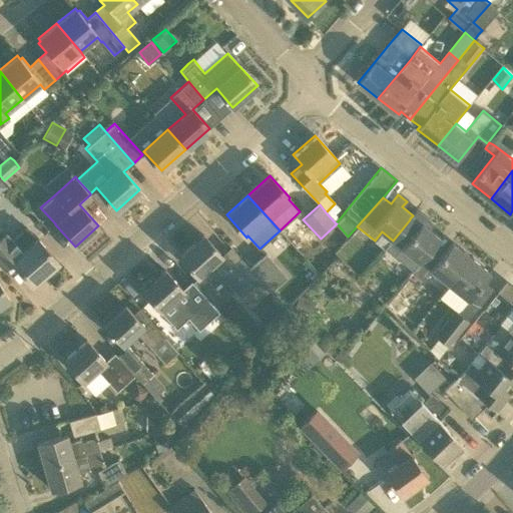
[(430,228),(434,223),(426,216),(418,225),(410,219),(393,240),(386,248),(402,262),(409,253),(418,262),(411,271),(411,272),(428,250),(440,236),(430,228)]
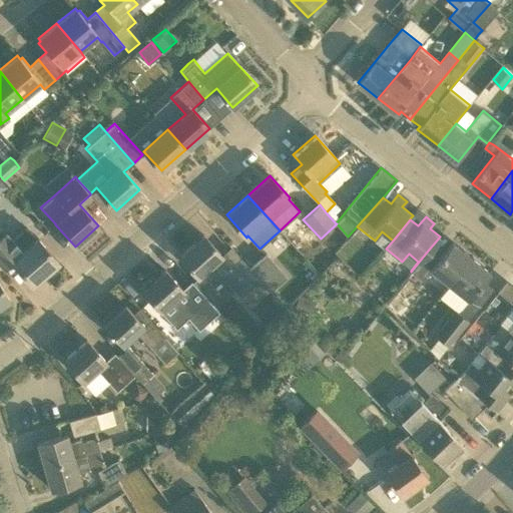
[(36,238),(27,228),(13,240),(6,233),(0,238),(0,267),(3,270),(12,262),(32,285),(58,262),(37,238),(36,238)]
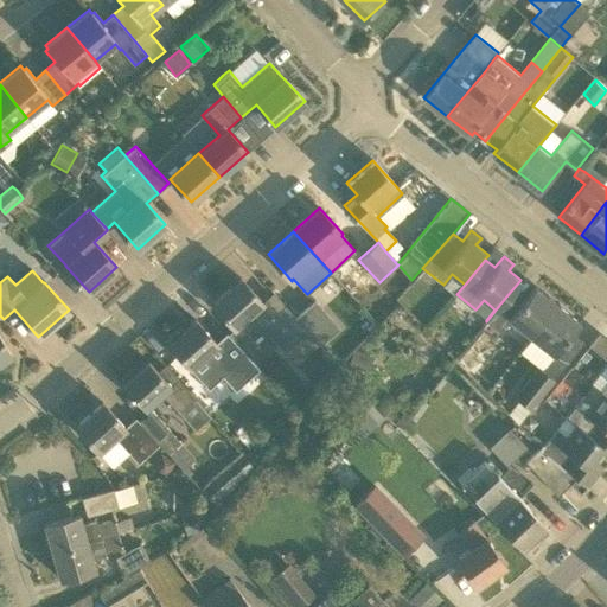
[(262,302),(241,278),(212,304),(247,340),(261,327),(283,353),(307,332),(295,317),(285,306),(273,315),(261,302),(262,302)]
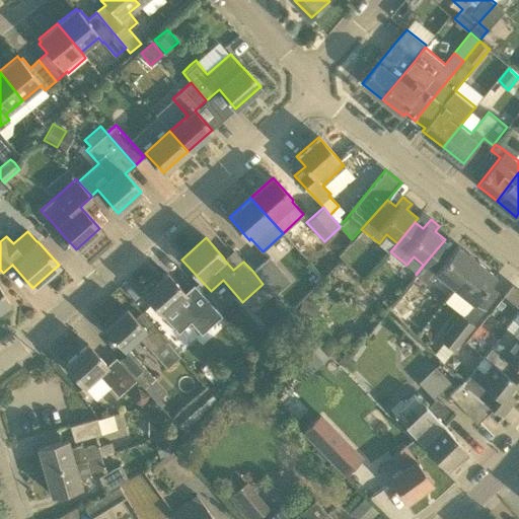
[(454,288),(476,261),(457,244),(443,262),(433,253),(416,275),(427,283),(435,273),(454,288)]
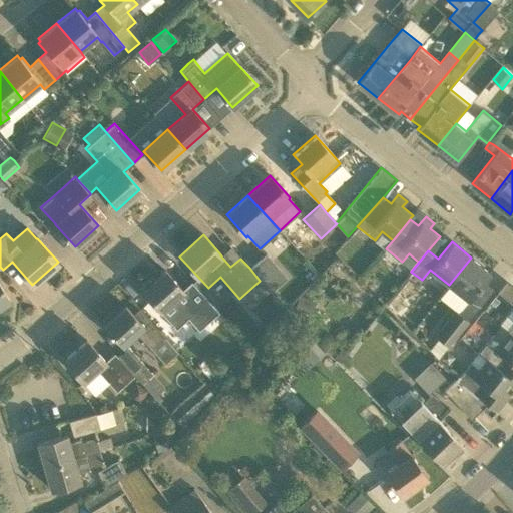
[(249,268),(260,281),(266,287),(270,292),(287,277),(266,253),(262,257),(249,268)]
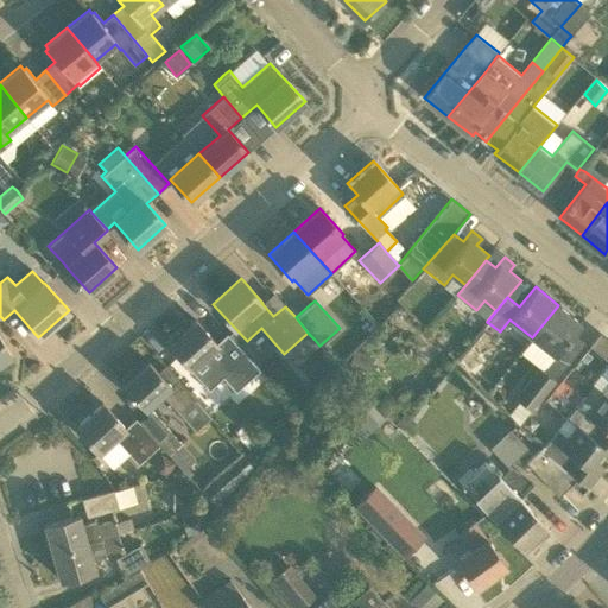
[(555,355),(581,323),(558,305),(532,337),(555,355)]
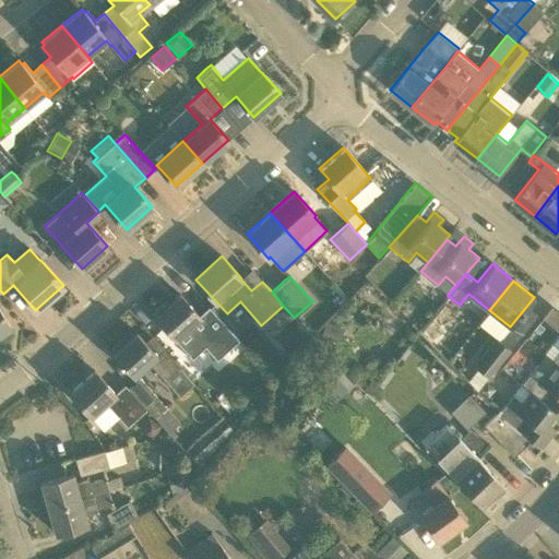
[(200,316),(179,294),(155,316),(176,339),(185,348),(198,336),(216,357),(237,339),(209,307),(200,316)]
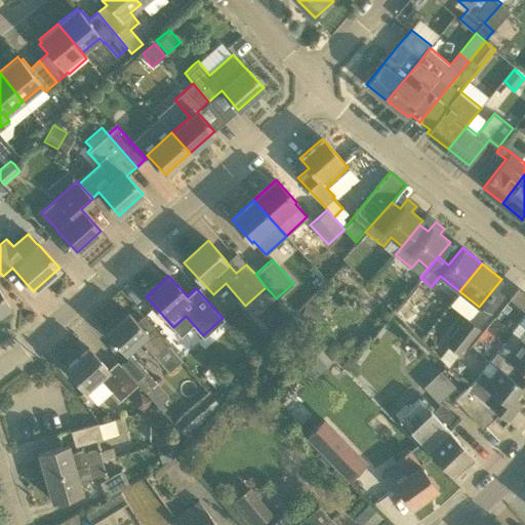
[(524,311),(524,331),(520,338),(524,342),(524,292),(518,287),(509,298),(524,311)]
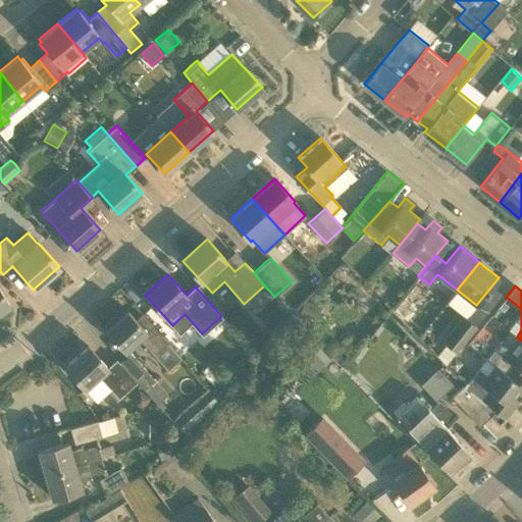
[(0,290),(0,310),(9,305),(0,290)]
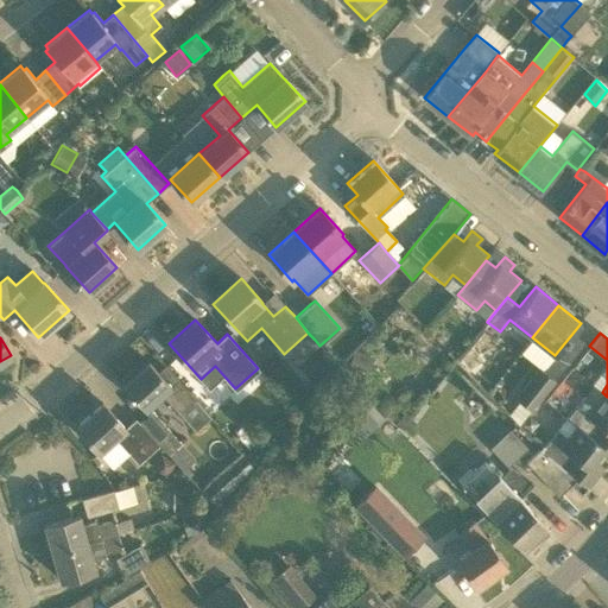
[(170,385),(149,361),(122,385),(145,410),(162,394),(179,413),(196,399),(177,379),(170,385)]
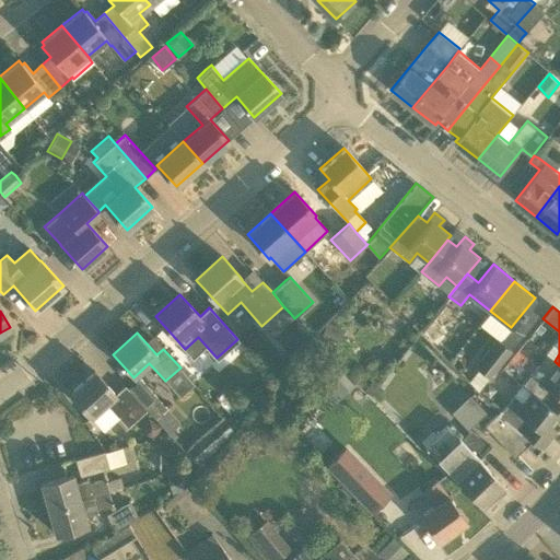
[(489,377),(511,350),(497,338),(475,365),(489,377)]
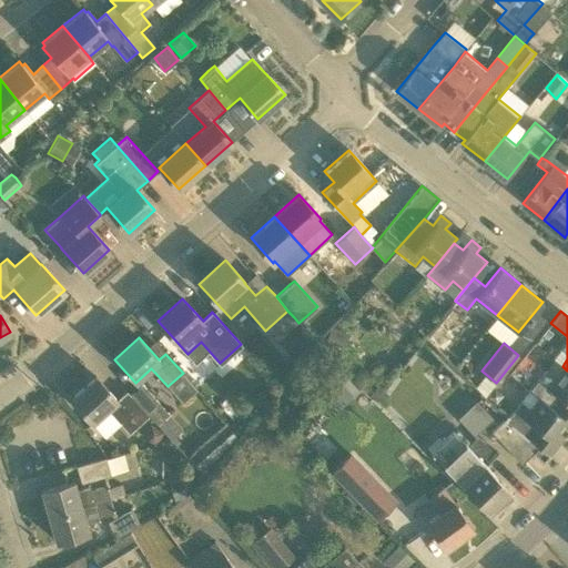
[(567,371),(563,366),(554,359),(529,389),(567,419),(566,421),(567,422),(567,371)]
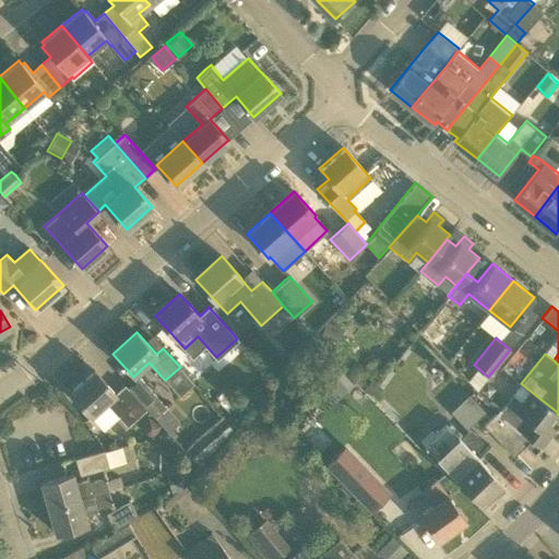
[(312,384),(333,403),(353,381),(332,363),(312,384)]
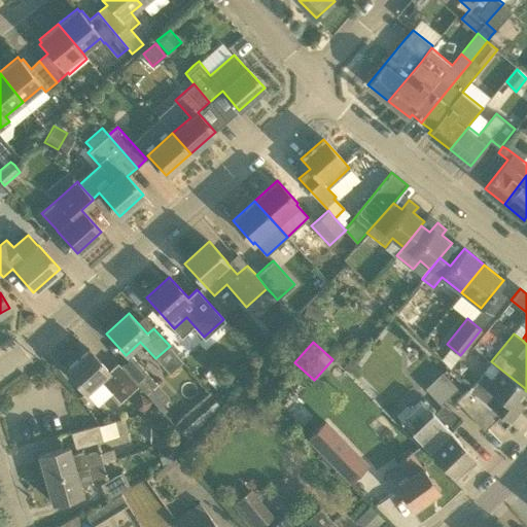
[(119,402),(138,386),(120,366),(117,362),(108,371),(89,349),(66,370),(85,392),(100,378),(104,381),(102,383),(119,402)]
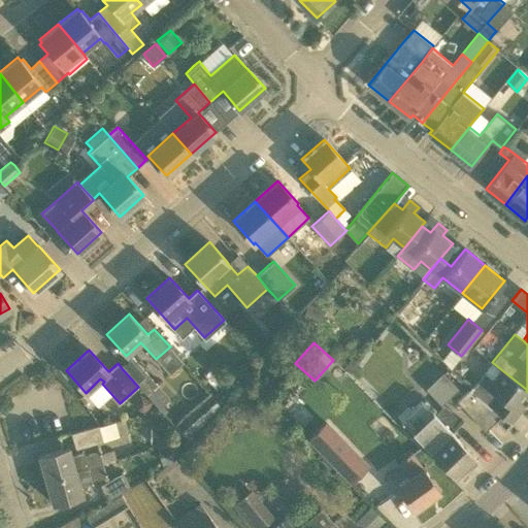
[(121,367),(138,387),(139,385),(145,392),(159,407),(169,399),(156,384),(132,357),(121,367)]
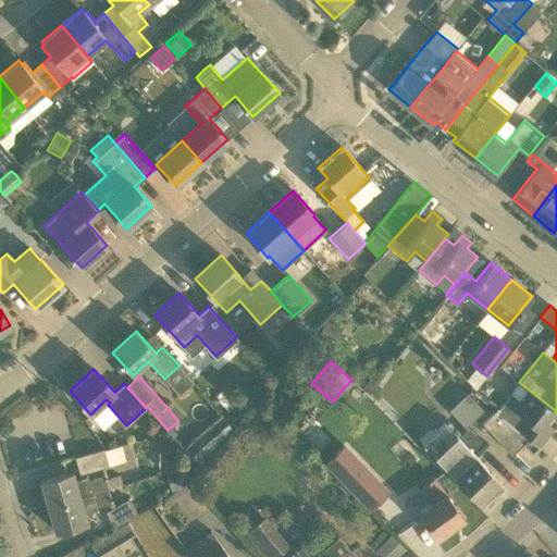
[(519,382),(496,411),(539,446),(554,428),(547,422),(556,412),(556,413),(555,412),(556,411),(519,382)]
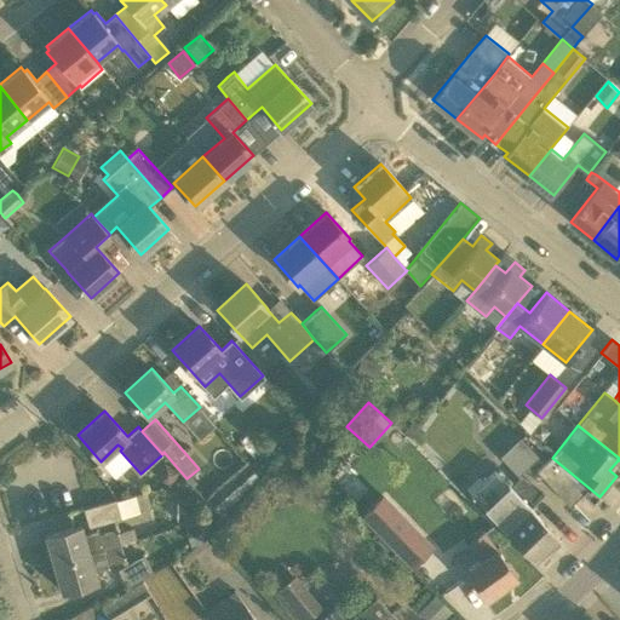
[(517,436),(497,455),(516,475),(535,457),(517,436)]
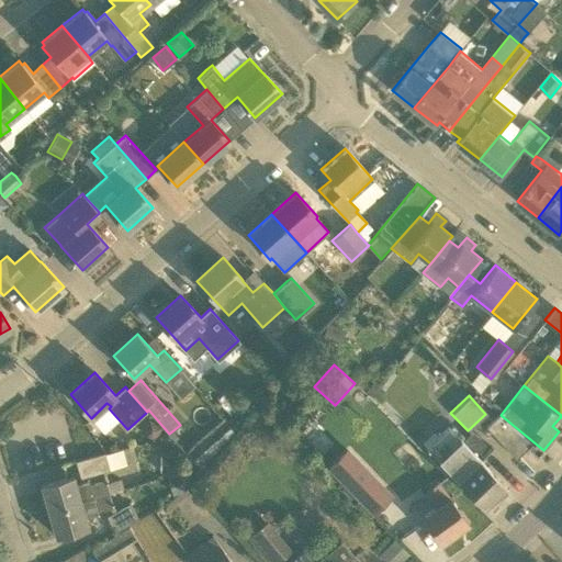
[(543,450),(501,415),(499,414),(485,427),(489,429),(501,442),(516,459),(528,447),(538,457),(543,450)]
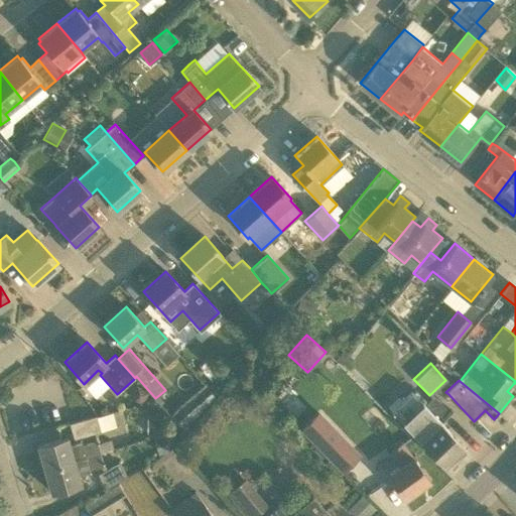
[(177,423),(208,405),(199,390),(168,409),(177,423)]
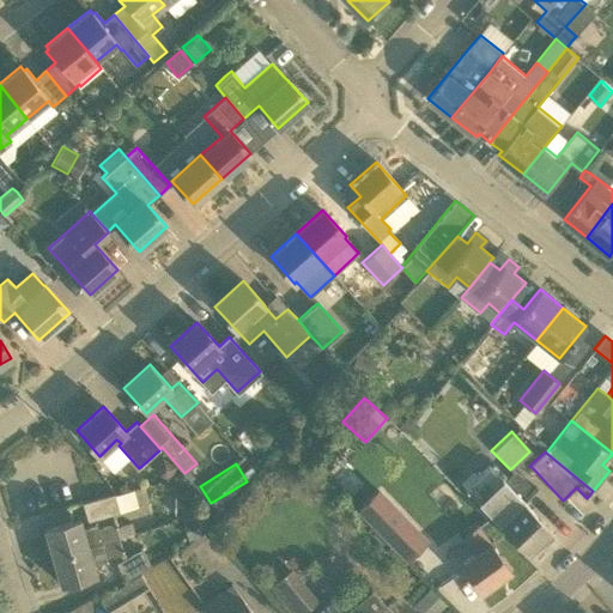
[(528,554),(552,530),(490,466),(466,489),(528,554)]
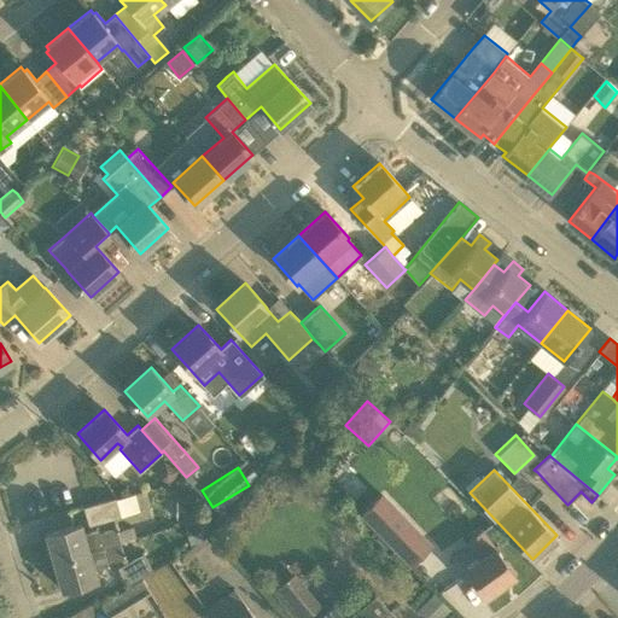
[(88,525),(121,517),(115,497),(82,507),(88,525)]
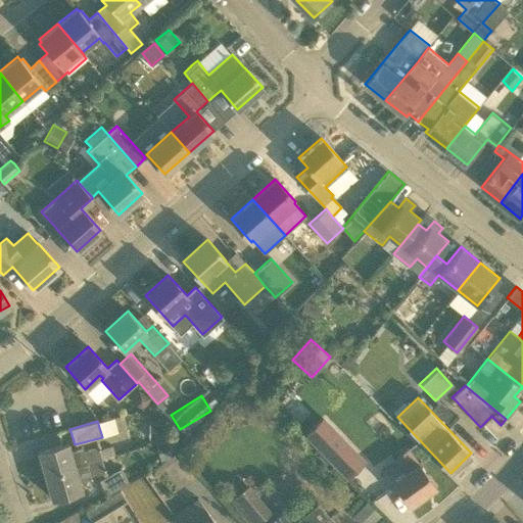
[(369,472),(406,445),(395,432),(359,459),(369,472)]
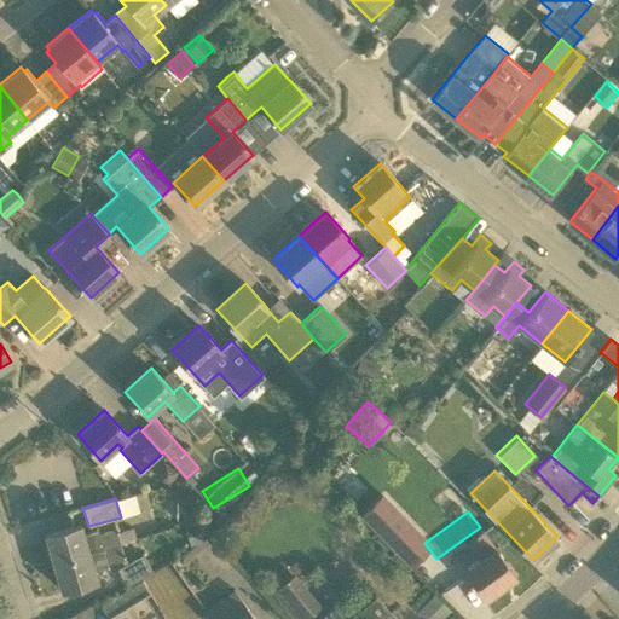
[(82,533),(80,525),(45,534),(53,562),(120,543),(116,532),(115,528),(98,533),(97,530),(82,533)]
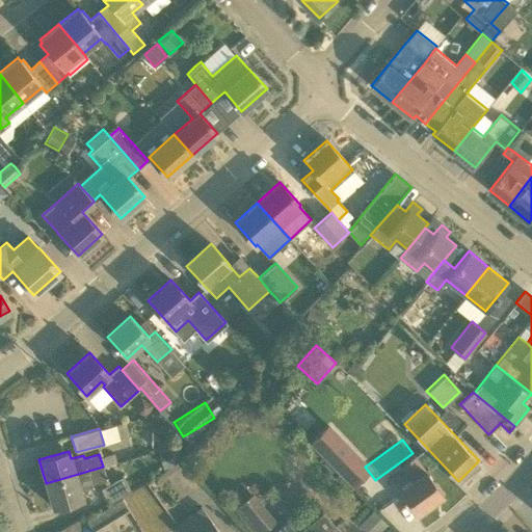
[(114,453),(100,457),(103,467),(116,462),(116,461),(114,453)]
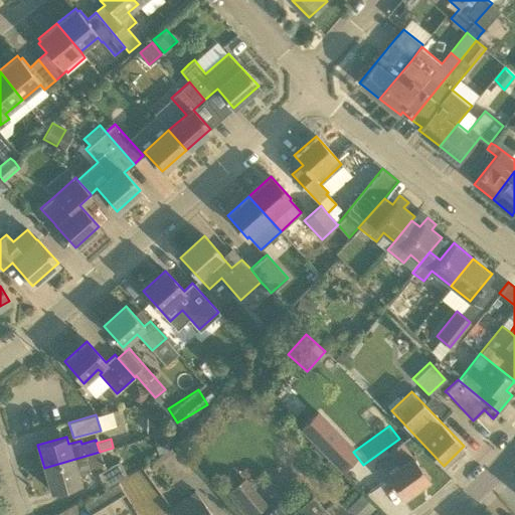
[(403,498),(430,479),(412,456),(401,442),(390,450),(400,465),(386,475),(403,498)]
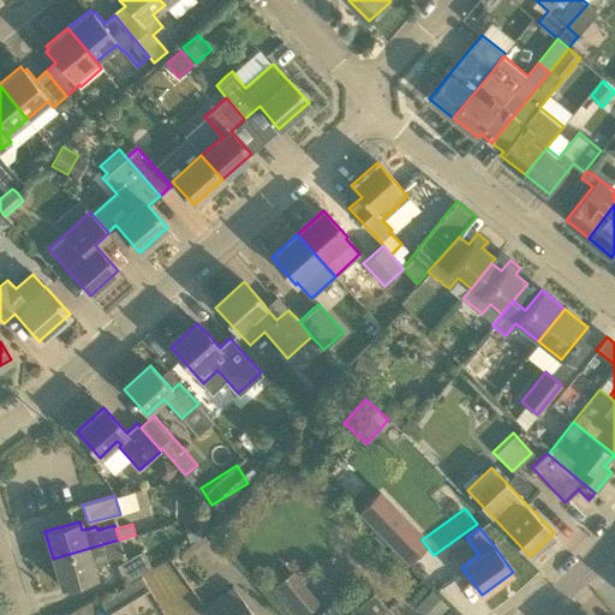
[(61,586),(95,575),(93,566),(106,562),(106,560),(123,554),(119,539),(53,559),(61,586)]
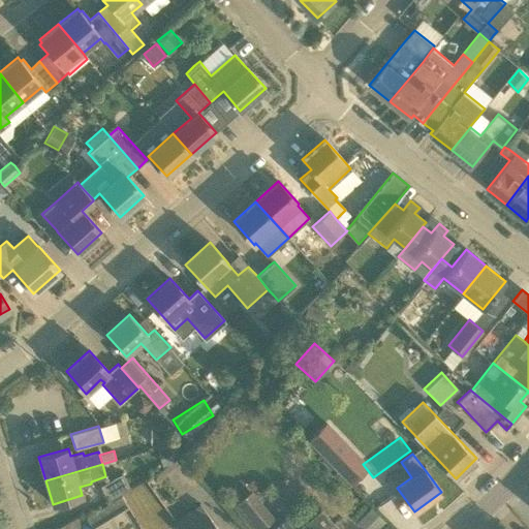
[(109,500),(130,488),(122,473),(100,486),(109,500)]
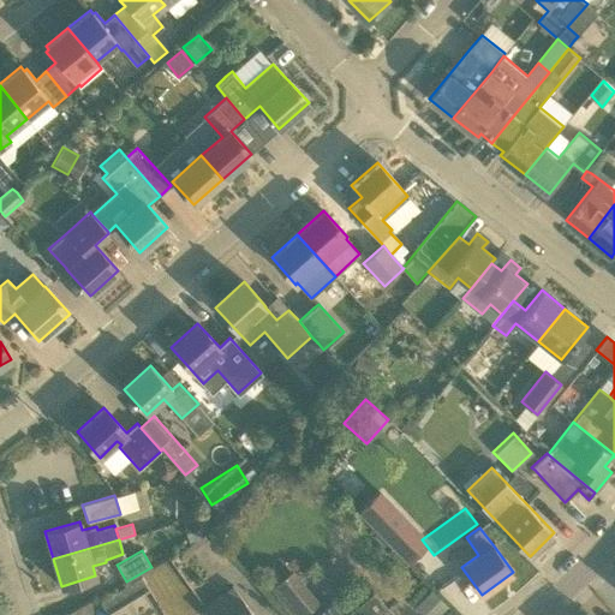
[(270,587),(291,614),(303,614),(320,603),(292,569),(270,587)]
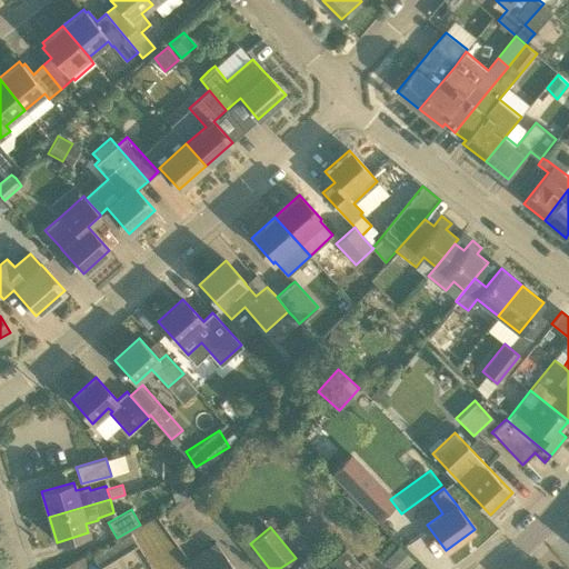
[(196,568),(233,568),(215,542),(190,560),(196,568)]
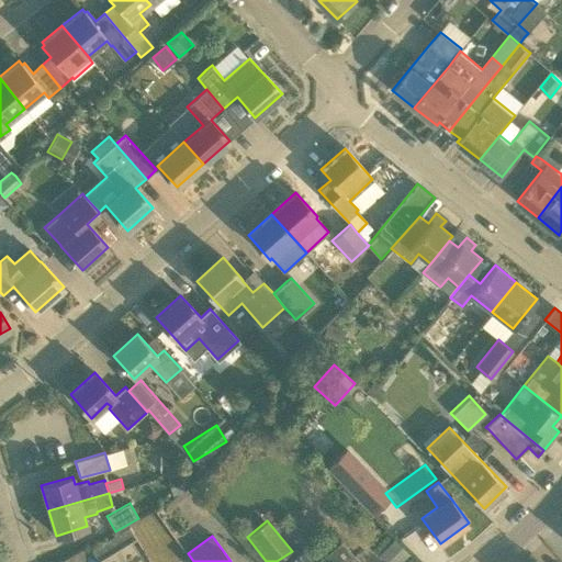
[(378,553),(386,561),(397,561),(406,553),(393,539),(378,553)]
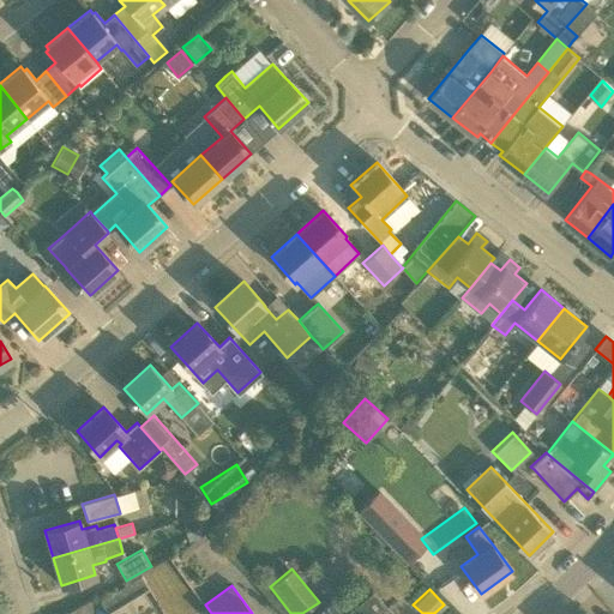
[(342,613),(331,601),(314,613),(392,613),(386,606),(377,613),(342,613)]
